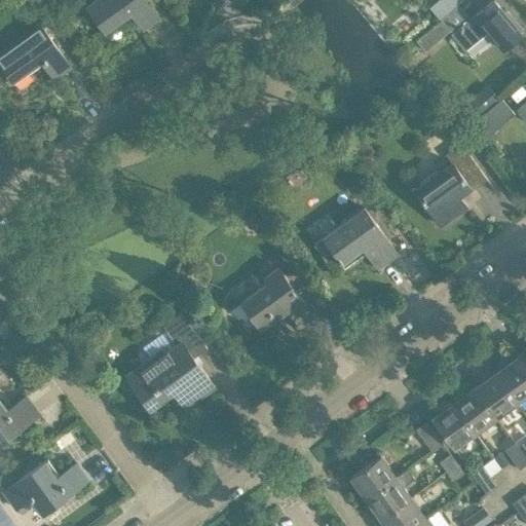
[(105,31),(129,12),(143,30),(158,19),(145,0),(95,0),(86,6),(105,31)]
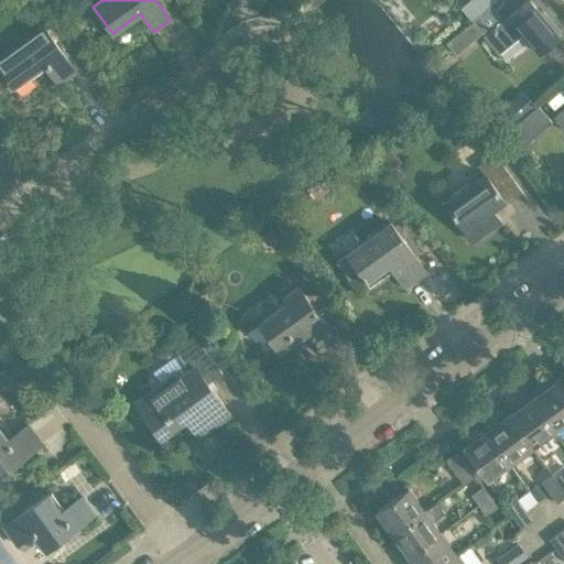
[(521,32),(538,52),(559,35),(528,0),(485,36),(498,51),(521,32)]
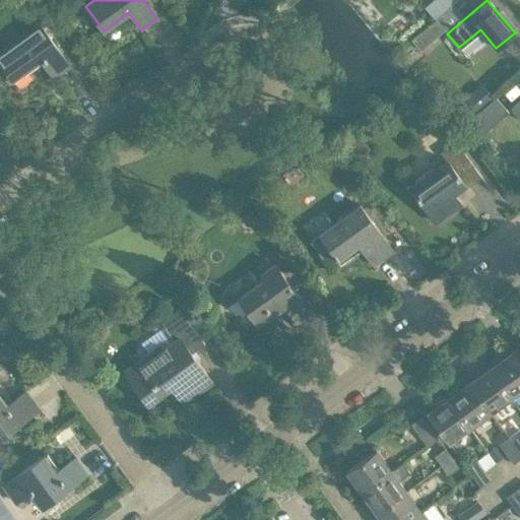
[(42,61),(52,76),(68,64),(38,20),(0,47),(0,63),(13,82),(42,61)]
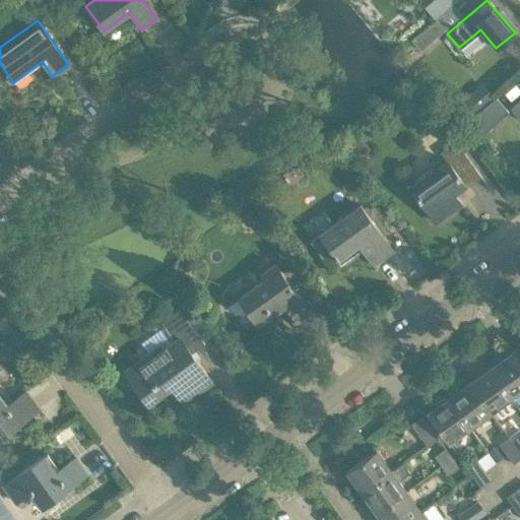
[(437,20),(411,41),(420,51),(445,30),(437,20)]
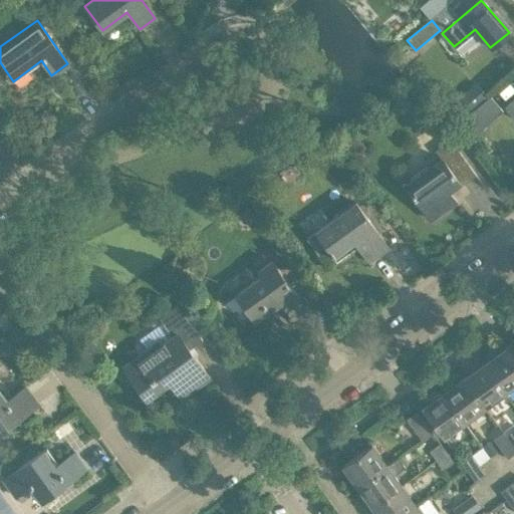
[(452,129),(465,143),(503,109),(490,95),(452,129)]
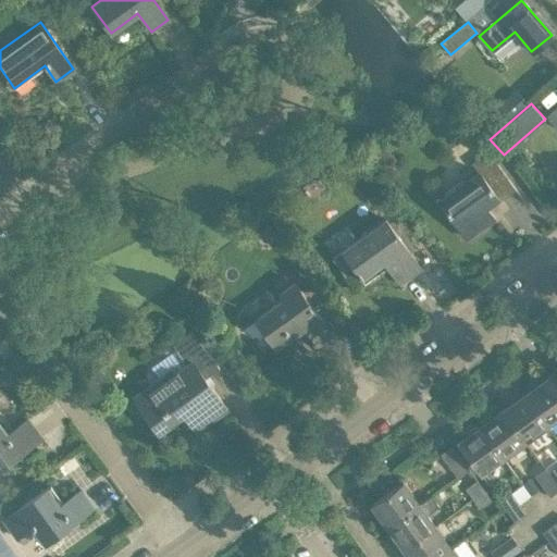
[(556,108),(547,118),(556,128),(556,108)]
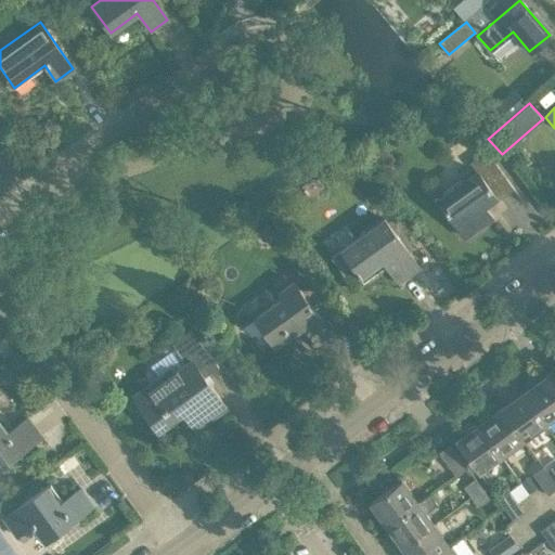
[(464,237),(492,218),(487,209),(514,190),(487,152),(470,163),(477,172),(438,201),(464,237)]
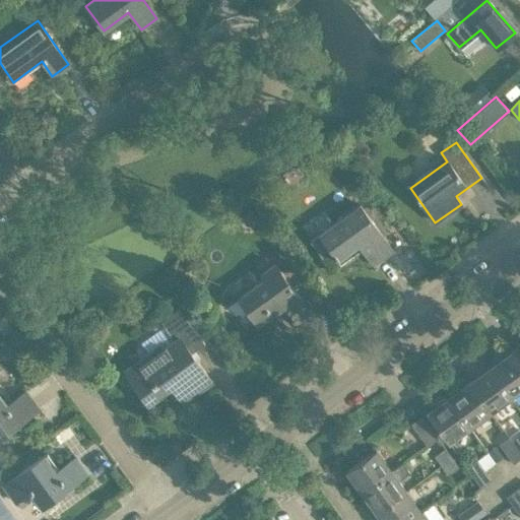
[(375,266),(394,252),(361,206),(310,242),(322,259),(332,252),(341,264),(362,249),(375,266)]
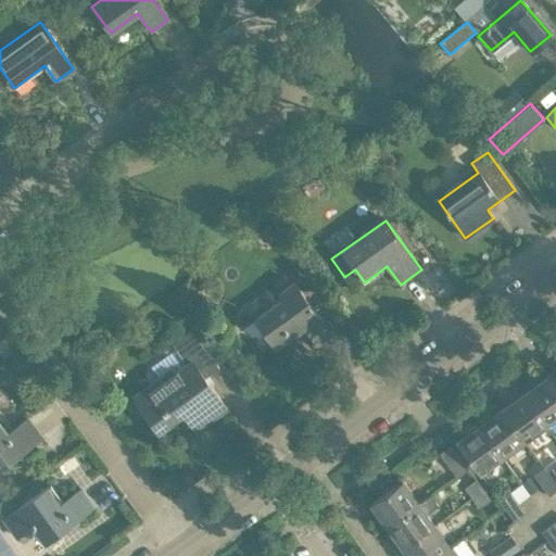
[(306,330),(317,344),(331,335),(293,282),(279,292),(283,298),(255,318),(279,351),(306,330)]
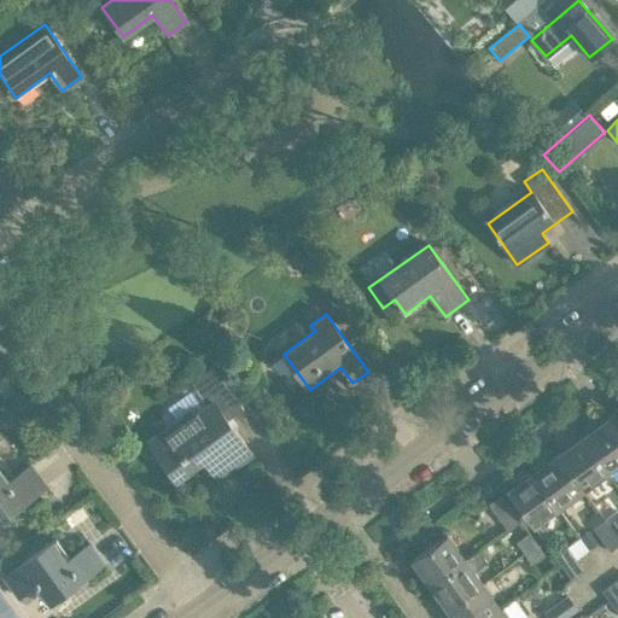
[(191,382),(208,406),(179,426),(176,421),(147,442),(175,479),(202,460),(217,482),(254,456),(228,421),(244,409),(213,366),(191,382)]
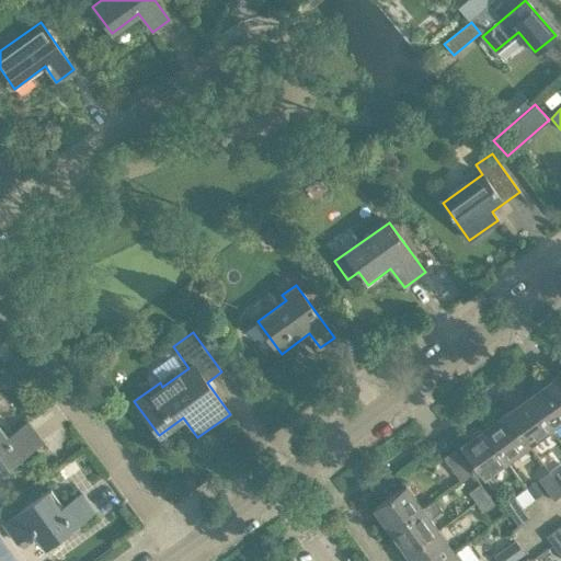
[(560,399),(560,371),(548,381),(560,399)]
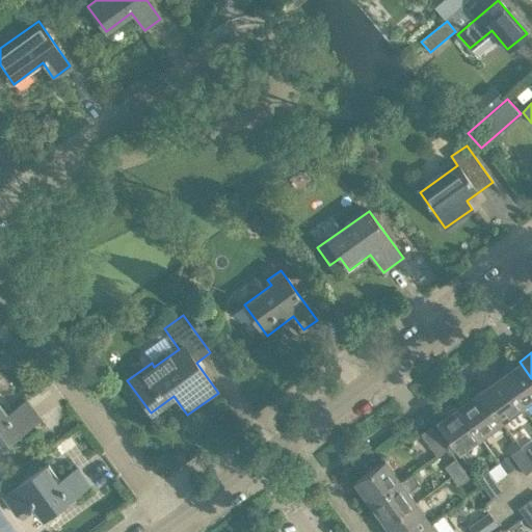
[(521,407),(531,399),(531,378),(520,362),(499,377),(521,407)]
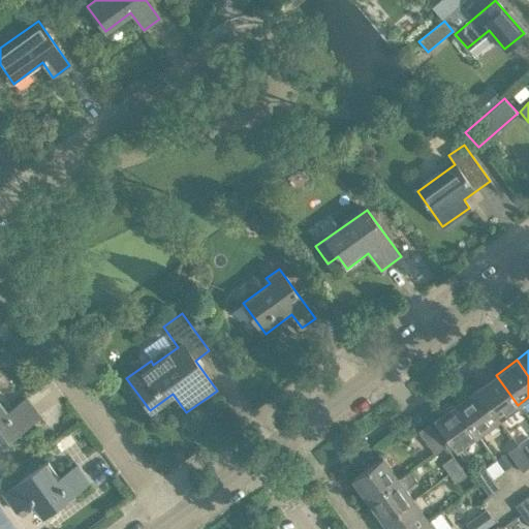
[(497,421),(518,405),(496,375),(475,391),(497,421)]
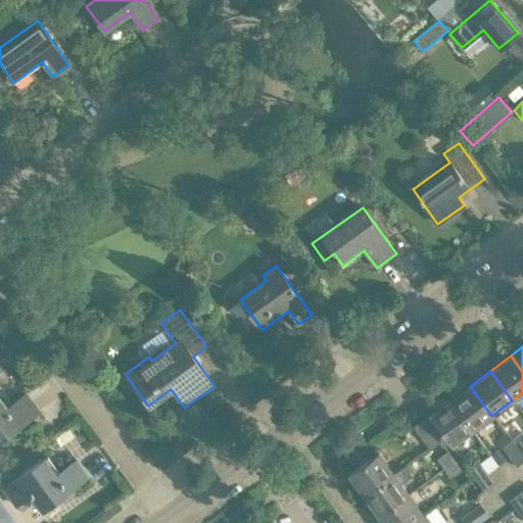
[(470,386),(448,401),(470,431),(491,416),(470,386)]
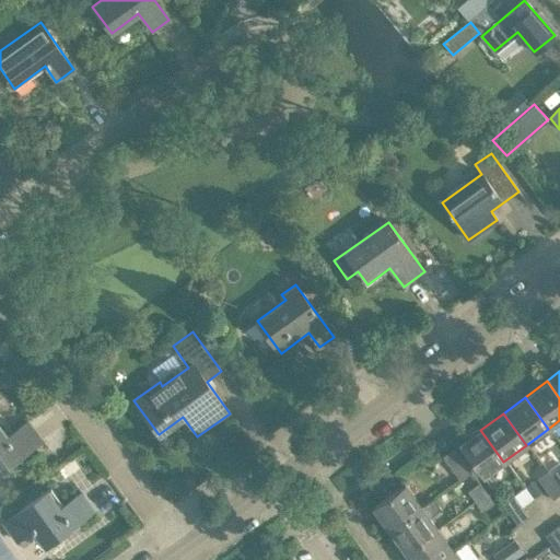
[(0,470),(34,446),(42,441),(27,421),(7,436),(0,427),(0,470)]
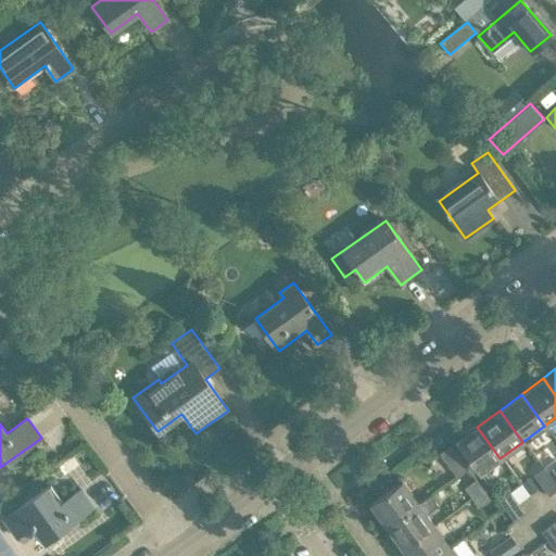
[(479,474),(500,458),(477,427),(456,442),(479,474)]
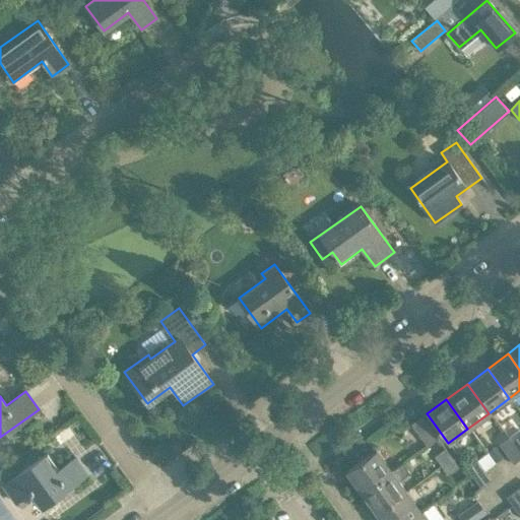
[(411,425),(427,445),(437,438),(421,416),(411,425)]
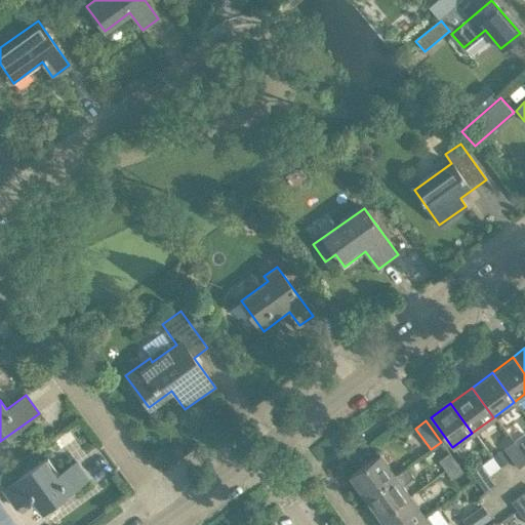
[(524,456),(524,435),(524,434),(514,441),(524,456)]
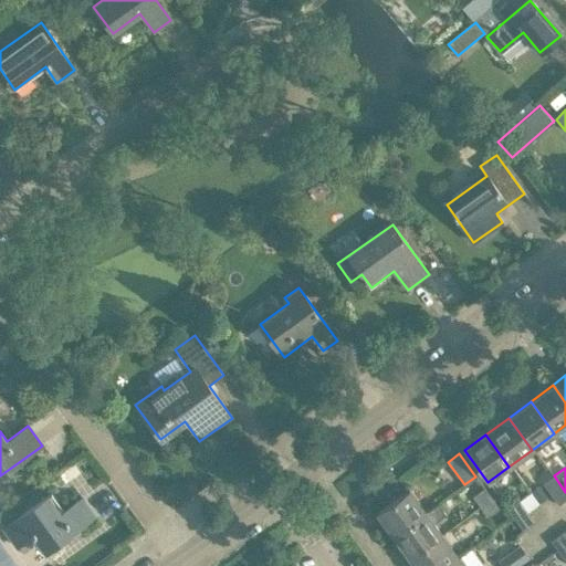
[(558,505),(565,500),(565,492),(554,475),(543,483),(558,505)]
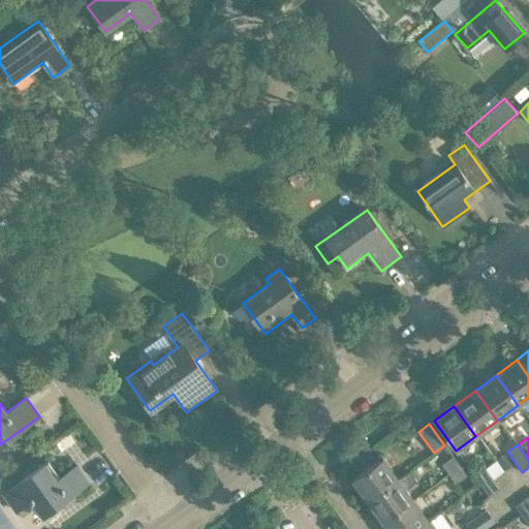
[(442,465),(448,473),(459,465),(453,457),(442,465)]
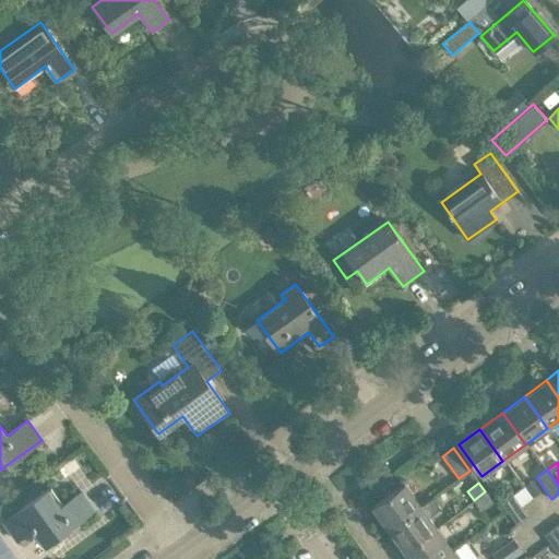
[(420,506),(404,484),(372,507),(389,528),(420,506)]
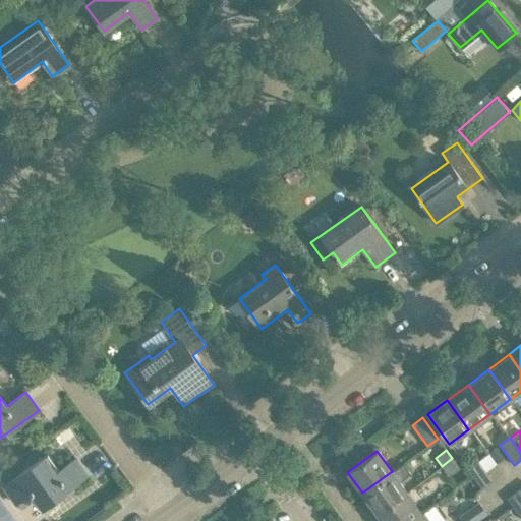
[(31,493),(32,495),(42,508),(88,475),(76,459),(59,471),(47,455),(3,486),(16,503),(31,493)]
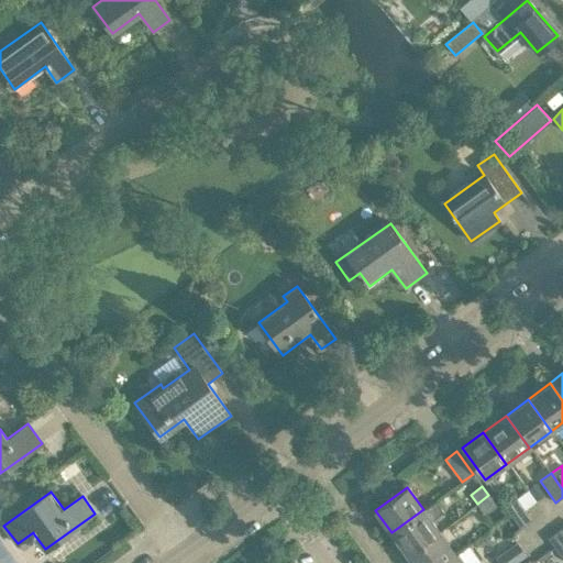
[(488,495),(477,504),(485,515),(497,506),(488,495)]
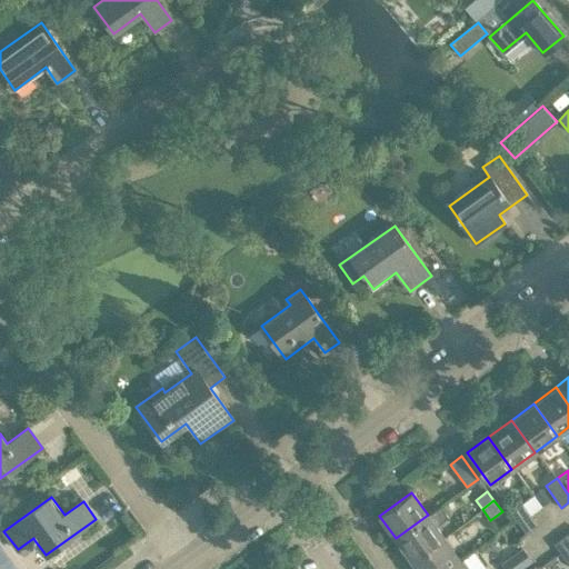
[(538,526),(530,515),(522,503),(510,512),(526,533),(538,526)]
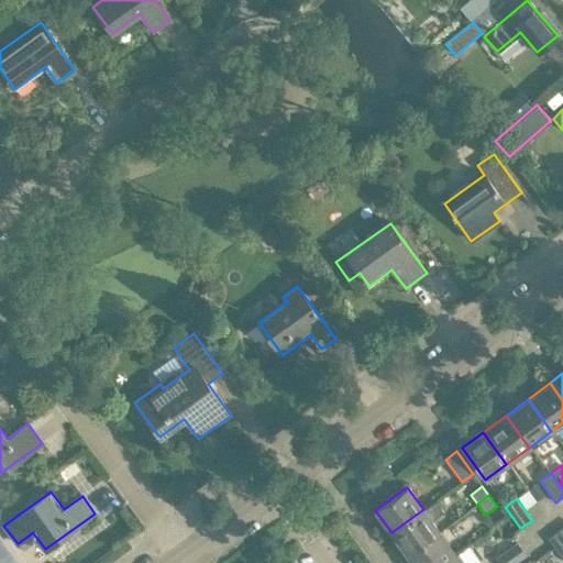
[(10,499),(0,506),(0,518),(1,520),(17,508),(10,499)]
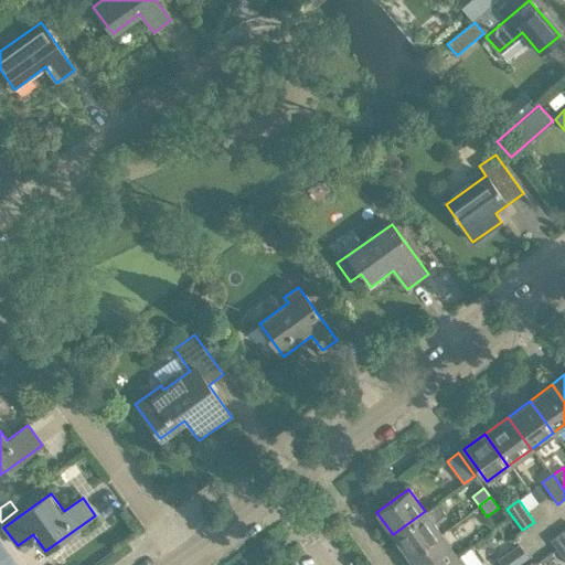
[(393,534),(408,557),(440,533),(433,523),(446,514),(437,502),(425,511),(393,534)]
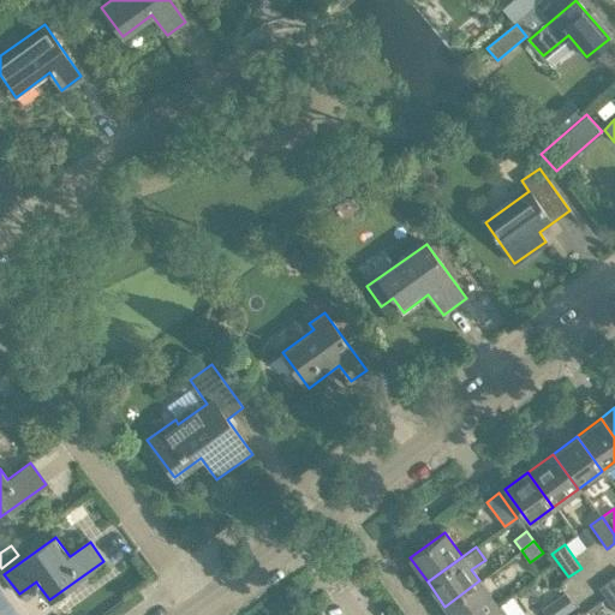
[(614,610),(614,585),(610,579),(599,587),(614,610)]
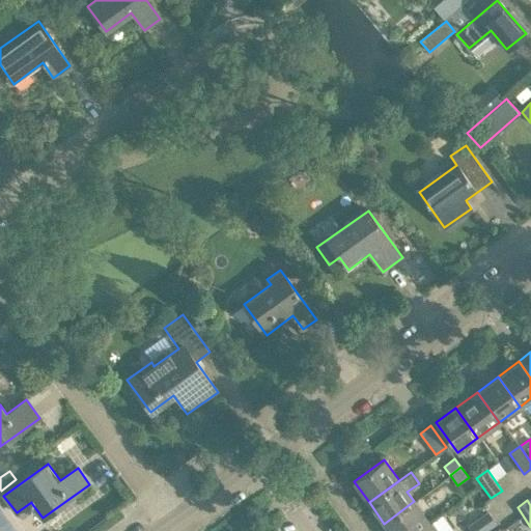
[(384,524),(389,530),(417,530),(429,523),(414,501),(384,524)]
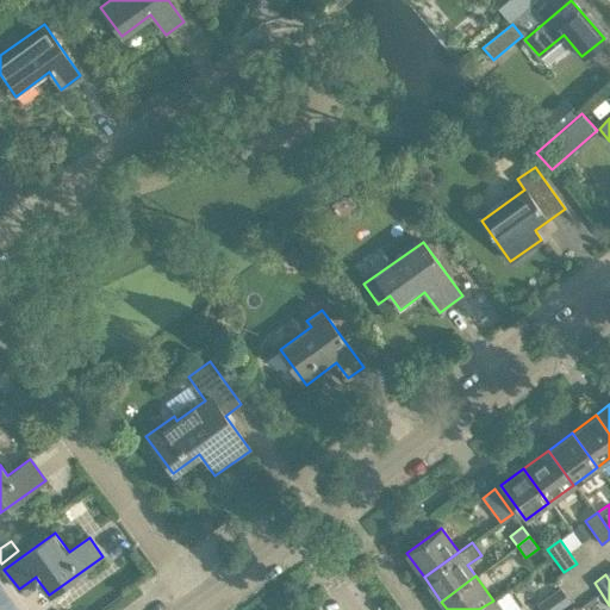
[(561,589),(543,602),(537,605),(540,609),(556,609),(570,601),(561,589)]
